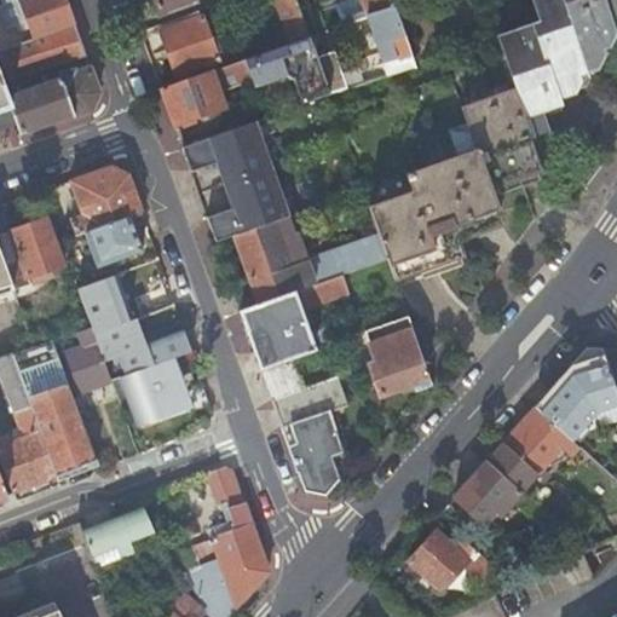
[(3,5),(9,23),(27,16),(21,0),(17,0),(15,1),(3,5)]
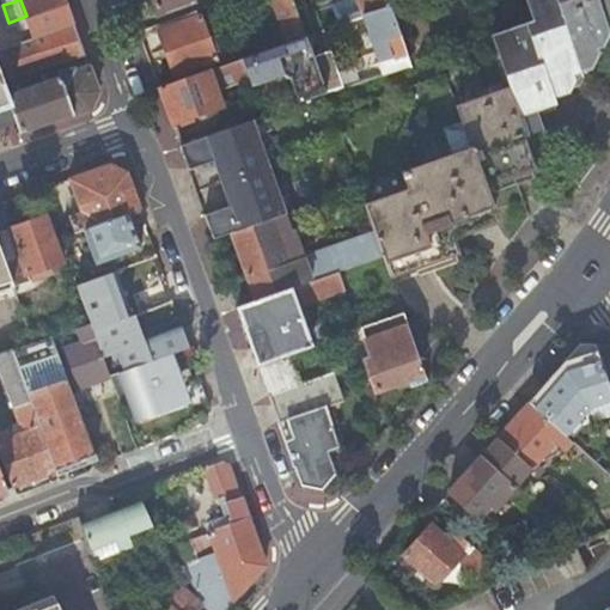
[(26,16),(35,37),(74,24),(67,4),(66,0),(20,0),(26,16)]
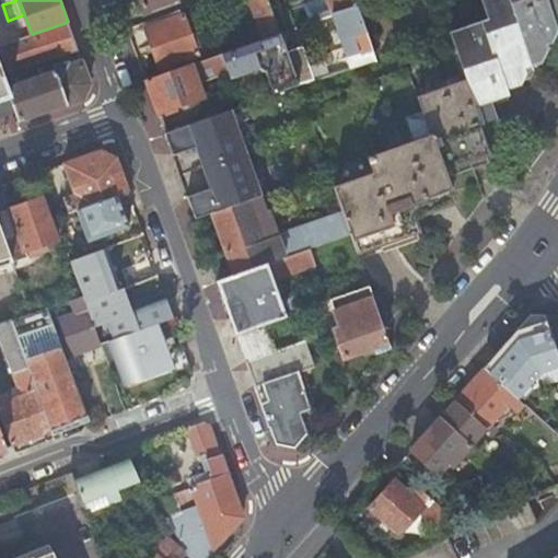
[(142,0),(147,11),(170,3),(169,0),(142,0)]
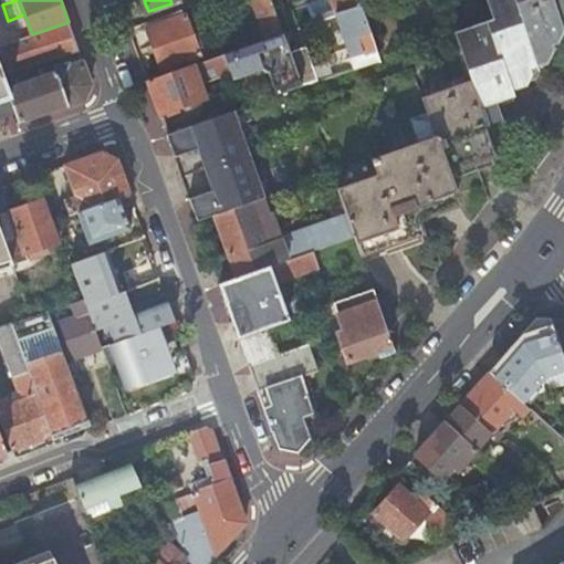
[(284,33),(272,0),(254,0),(269,39),(284,33)]
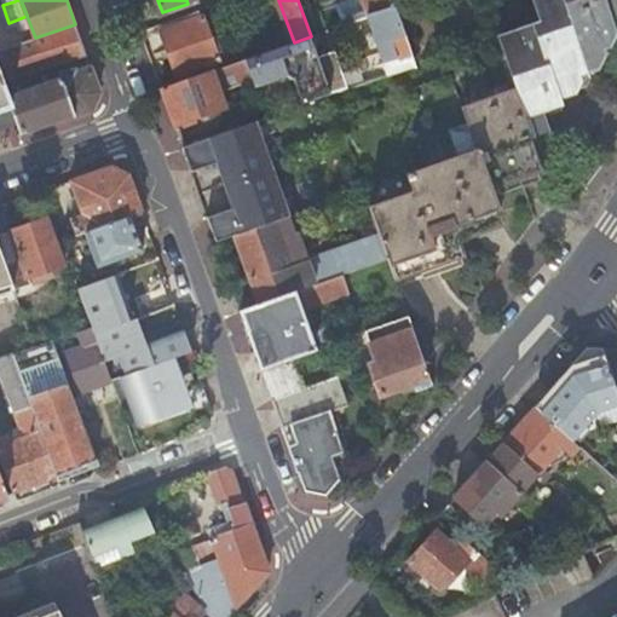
[(342,26),(368,16),(362,0),(346,0),(335,5),(342,26)]
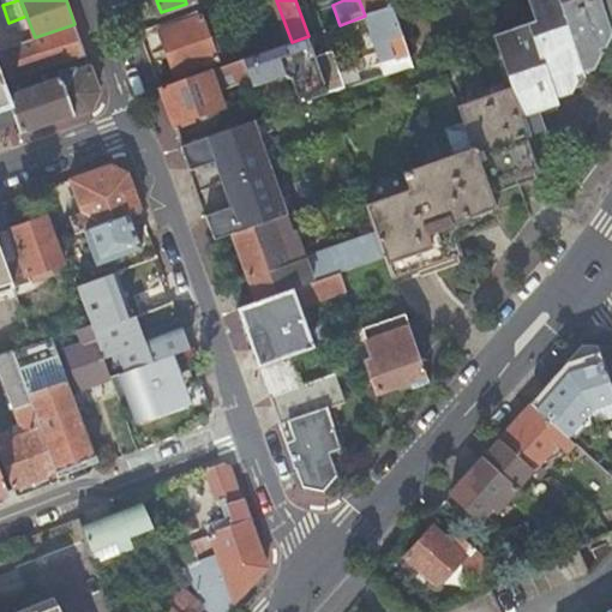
[(412,63),(390,0),(359,0),(365,16),(384,72),(412,63)]
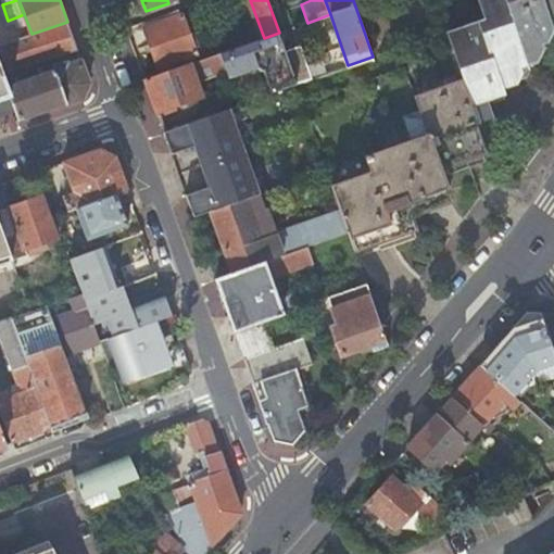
[(435,0),(474,110),(505,99),(501,86),(516,80),(515,75),(530,70),(518,35),(532,29),(537,43),(546,40),(552,29),(549,20),(553,20),(553,0),(435,0)]
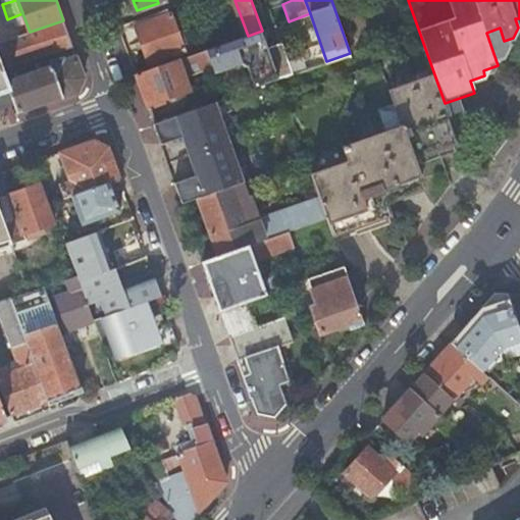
[(0,42),(18,37),(16,32),(12,33),(7,19),(2,4),(0,4),(0,42)]
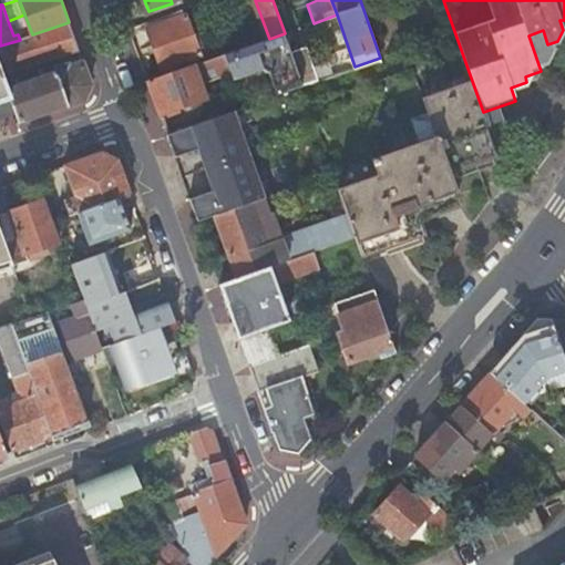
[(202,53),(186,9),(149,22),(151,29),(150,29),(163,67),(202,53)]
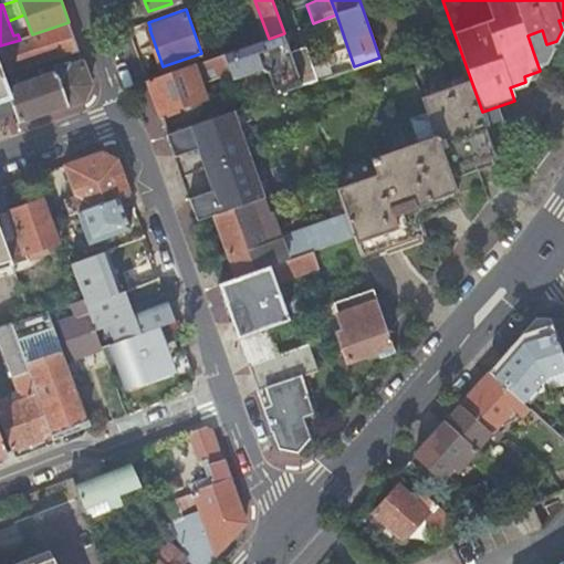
[(18,34),(20,40),(32,34),(24,14),(8,21),(13,35),(18,34)]
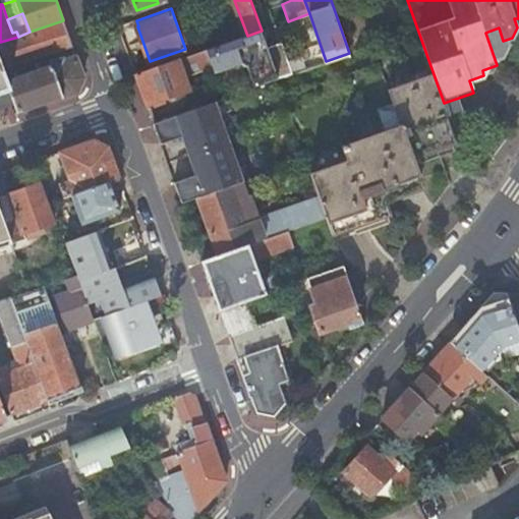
[(0,42),(0,59),(2,65),(11,63),(73,47),(63,20),(30,32),(18,37),(0,42)]
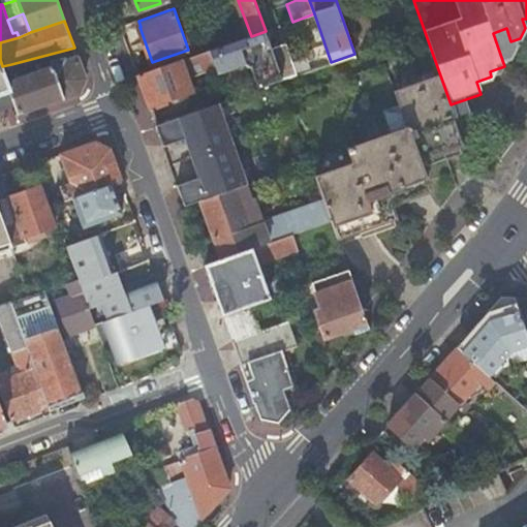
[(493,33),(504,66),(514,49),(510,41),(506,28),(493,33)]
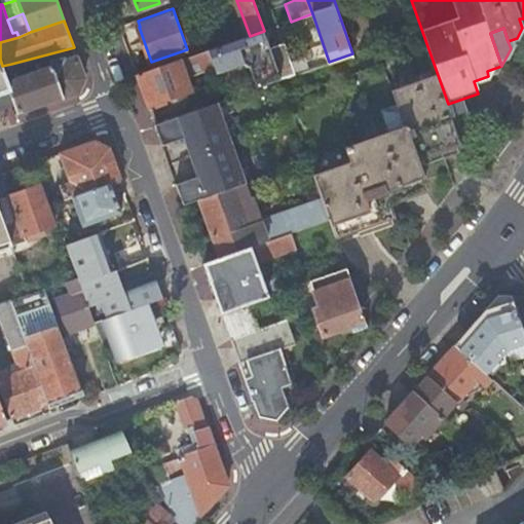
[(271,52),(264,31),(250,36),(217,47),(224,69),(244,62),(252,66),(259,86),(281,78),(271,52)]
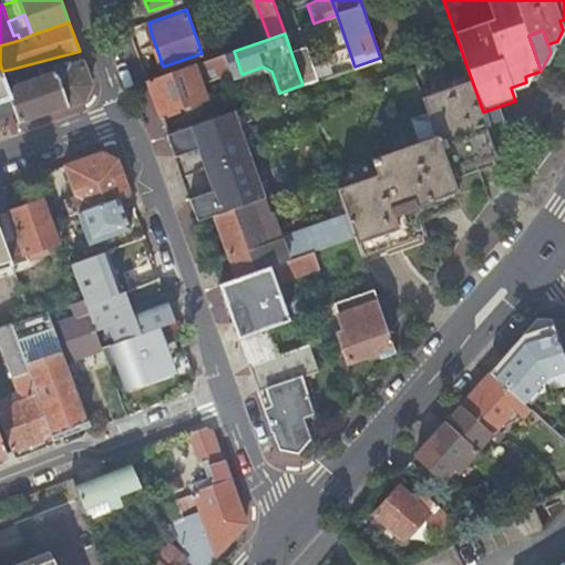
[(242,74),(234,51),(226,53),(235,76),(242,74)]
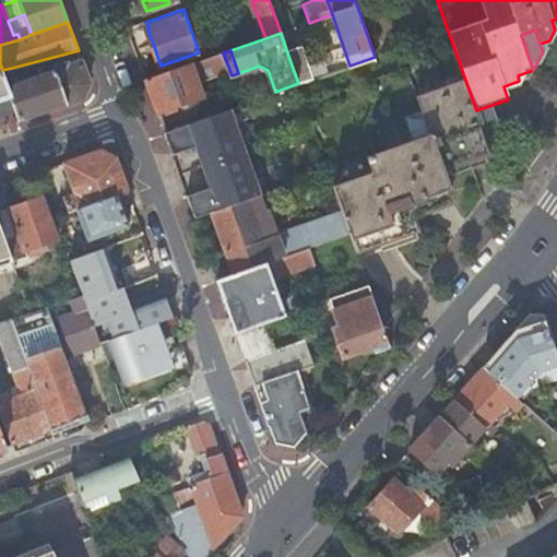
[(306,50),(288,56),(298,83),(315,78),(306,50)]
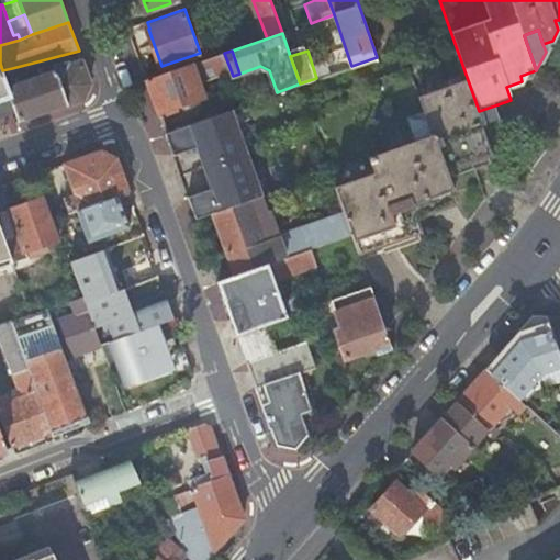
[(223,69),(217,55),(148,79),(156,101),(159,112),(166,110),(167,114),(180,110),(179,105),(191,101),(191,103),(206,98),(200,77),(223,69)]
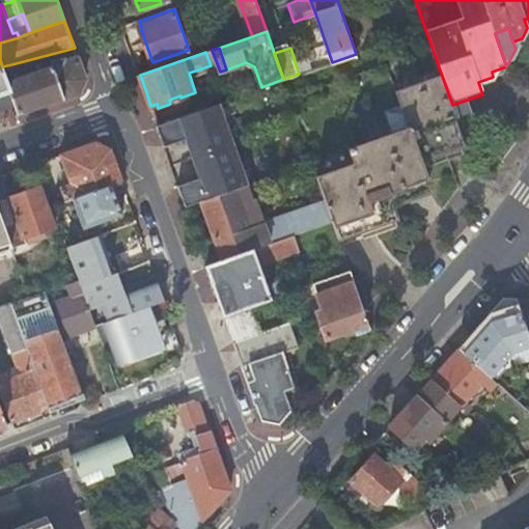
[(16,104),(20,114),(79,94),(86,79),(81,65),(78,58),(65,63),(63,57),(52,61),(53,66),(16,80),(11,64),(2,66),(16,104)]
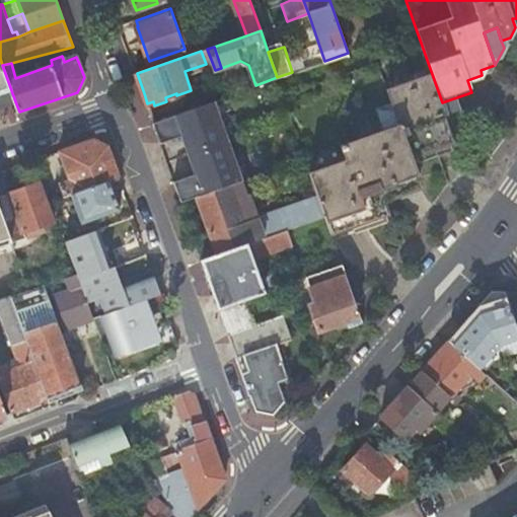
[(0,105),(15,101),(2,65),(0,59),(0,105)]
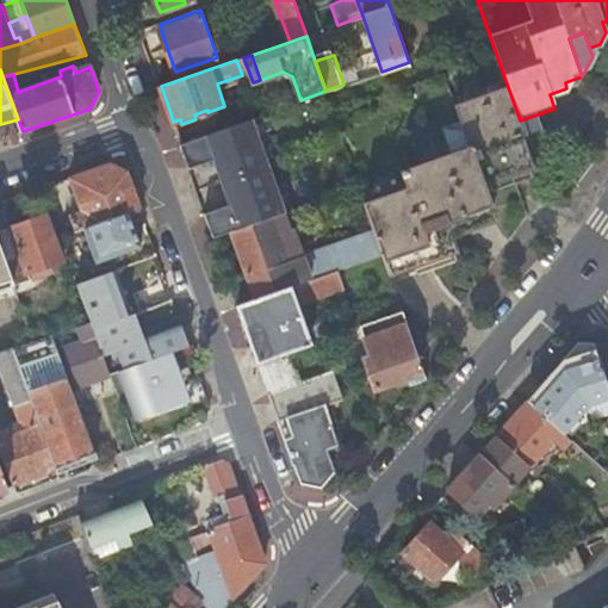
[(535,166),(507,84),(456,103),(470,144),(401,169),(407,186),(365,200),(376,230),(384,253),(390,274),(457,252),(451,235),(470,228),(467,221),(495,211),(484,184),(535,166)]
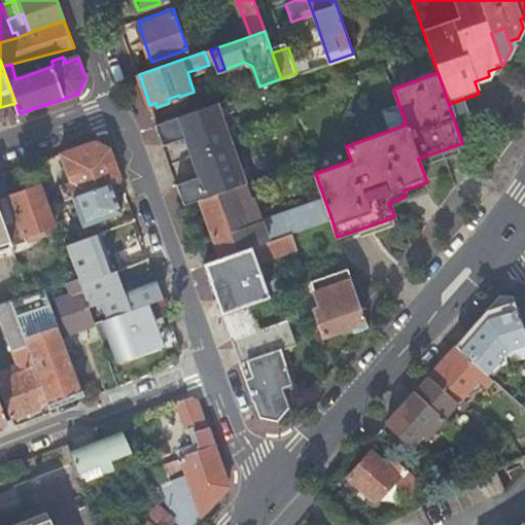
[(233,142),(218,102),(156,124),(164,145),(186,137),(194,156),(233,142)]
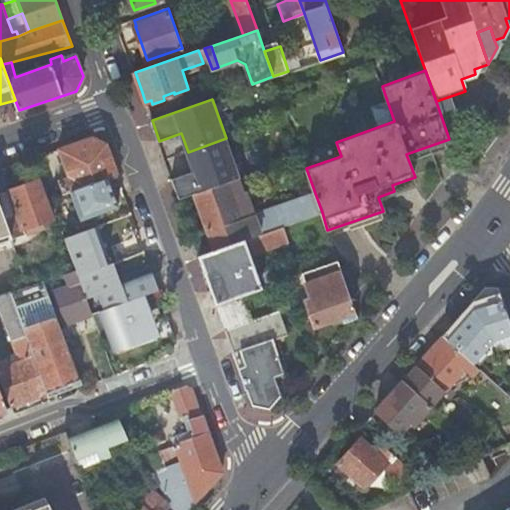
[(68,147),(60,149),(65,164),(69,178),(62,181),(59,182),(62,189),(63,194),(71,191),(108,178),(118,174),(108,145),(93,138),(68,147)]
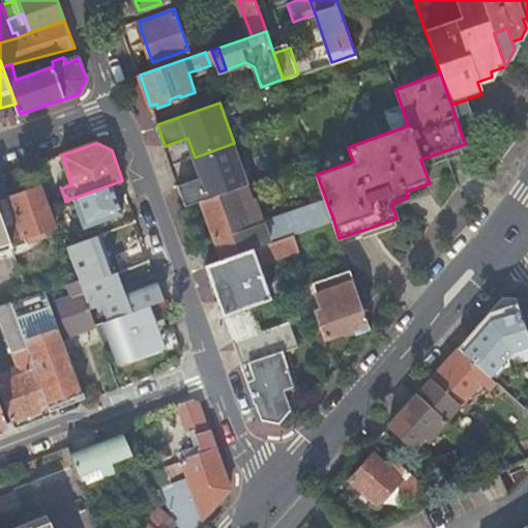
[(250,184),(234,143),(195,157),(202,177),(179,184),(186,206),(202,201),(238,188),(250,184)]
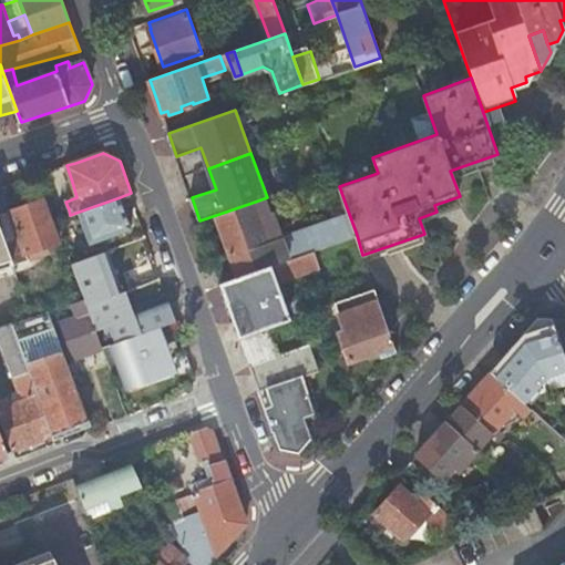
[(76,197),(72,182),(63,185),(69,201),(76,197)]
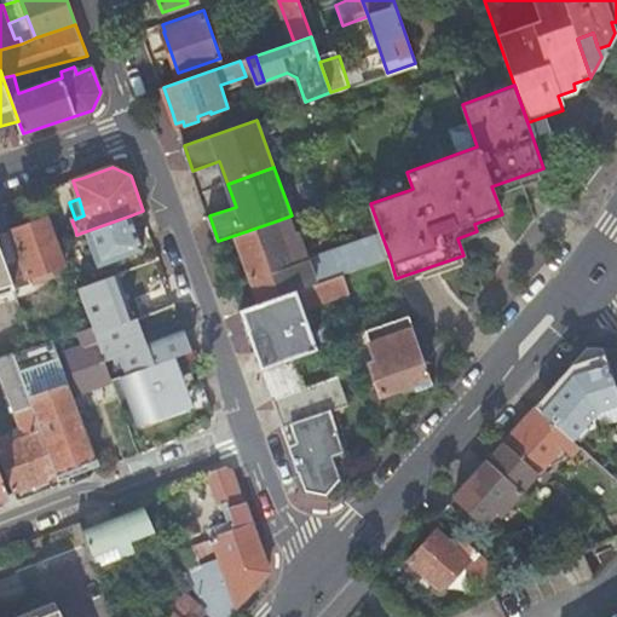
[(3,205),(0,206),(0,247),(16,289),(46,278),(46,277),(53,274),(52,267),(64,264),(50,221),(13,234),(3,205)]
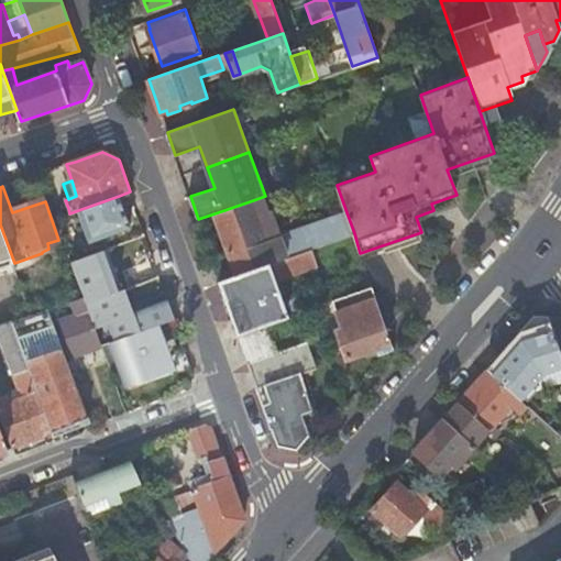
[(272,210),(266,195),(265,196),(253,200),(259,215),(272,210)]
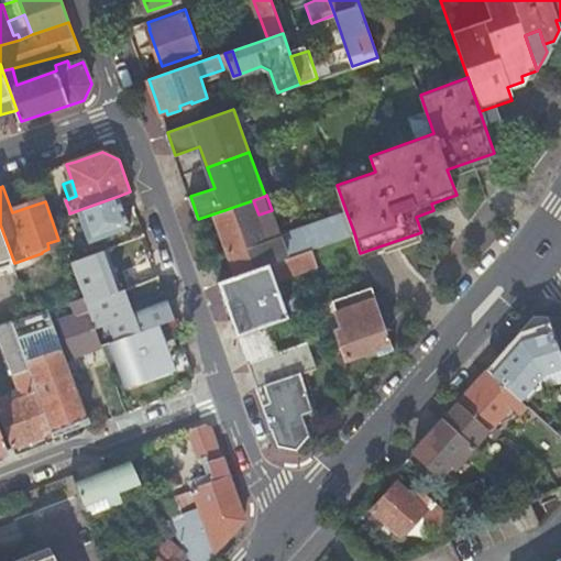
[(119,196),(78,210),(90,242),(131,228),(119,196)]
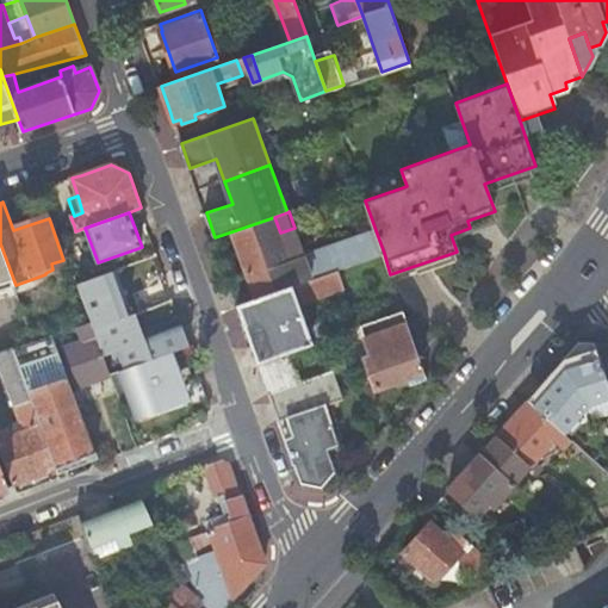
[(312,279),(304,255),(295,228),(280,233),(274,217),(233,231),(247,273),(236,277),(244,303),(312,279)]
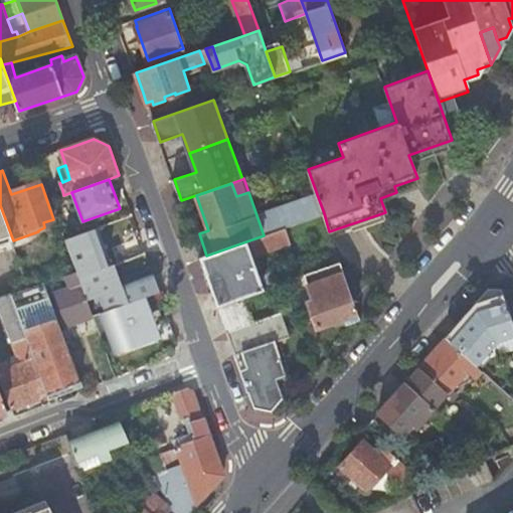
[(62,190),(49,194),(51,199),(63,195),(62,190)]
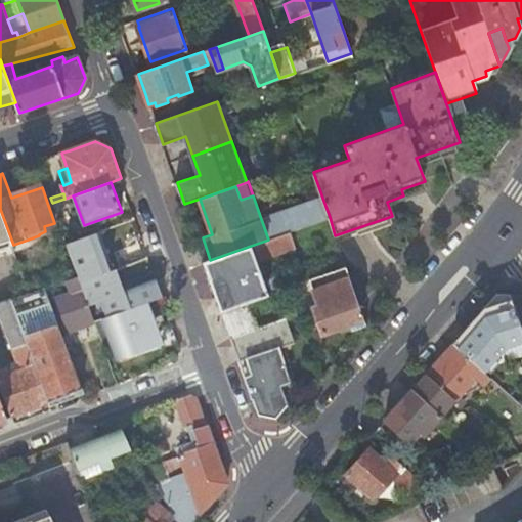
[(330,217),(322,198),(289,209),(297,229),(330,217)]
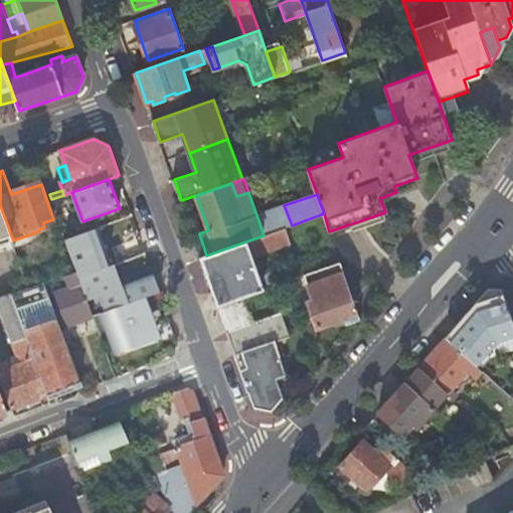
[(0,253),(16,248),(13,240),(0,205),(0,253)]
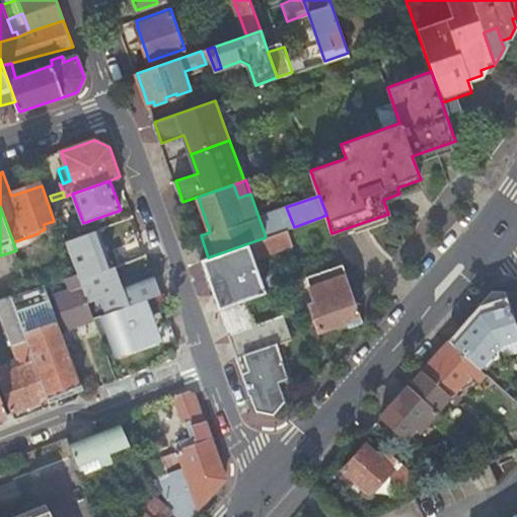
[(287,230),(294,227),(286,207),(259,217),(266,237),(287,230)]
